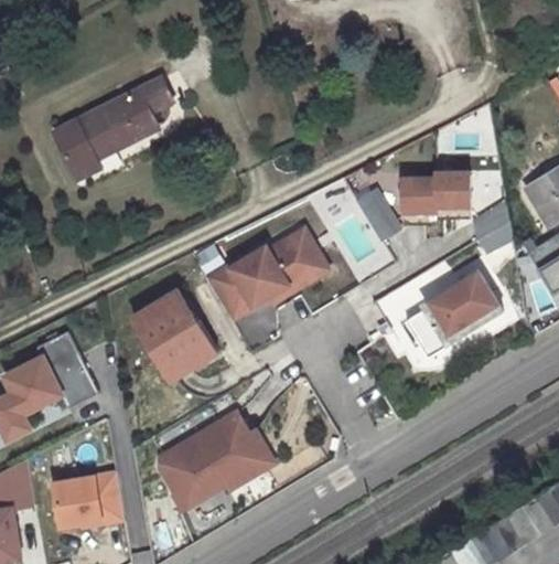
[(158,78),(50,130),(73,180),(96,168),(93,160),(156,130),(148,115),(170,104),(158,78)]
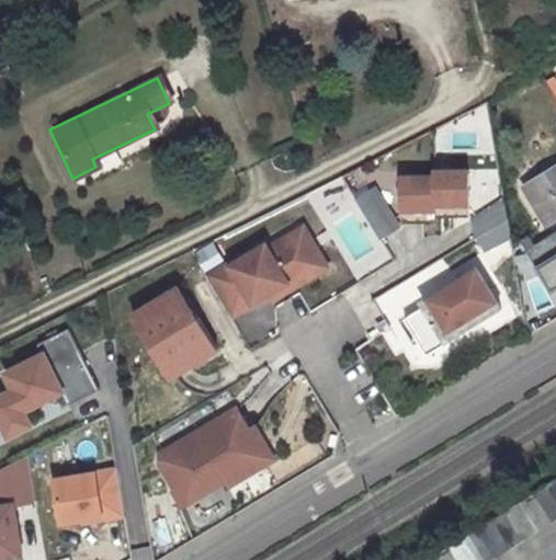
[(555,168),(522,187),(543,224),(555,216),(555,168)]
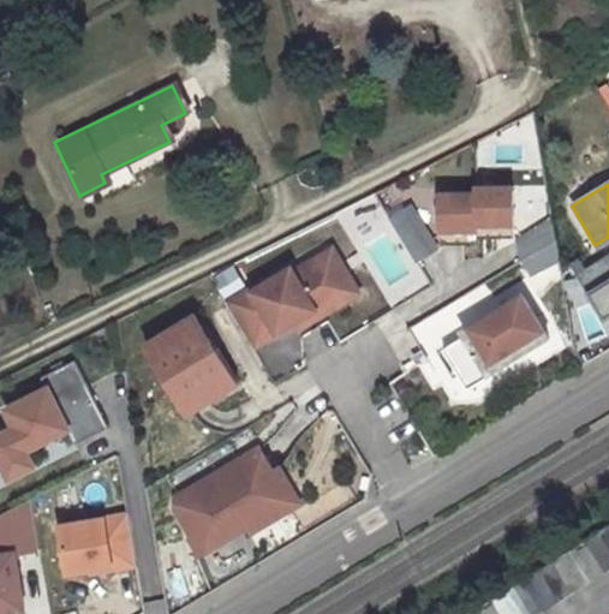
[(476,189),(476,195),(475,231),(511,232),(513,190),(476,189)]
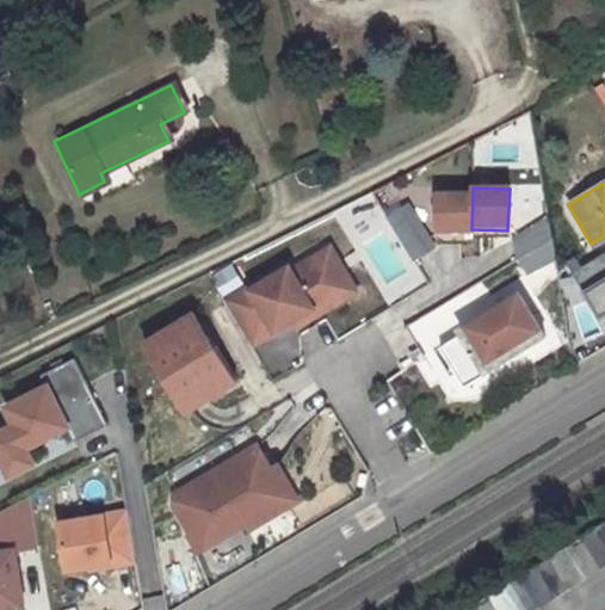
[(434,234),(471,235),(471,229),(473,193),(436,192),(434,234)]
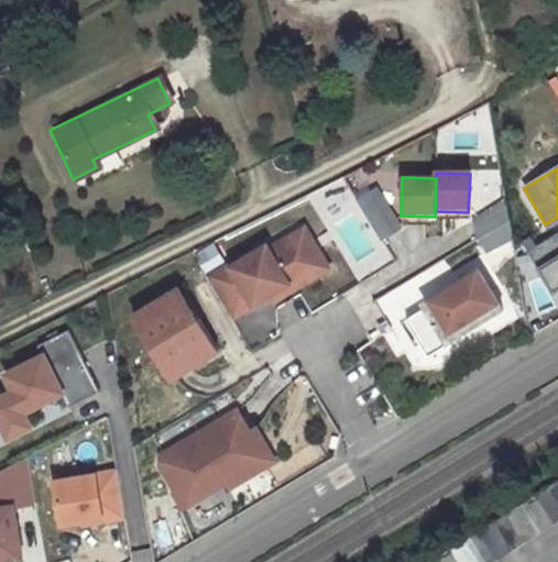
[(395,226),(373,188),(354,199),(376,237),(395,226)]
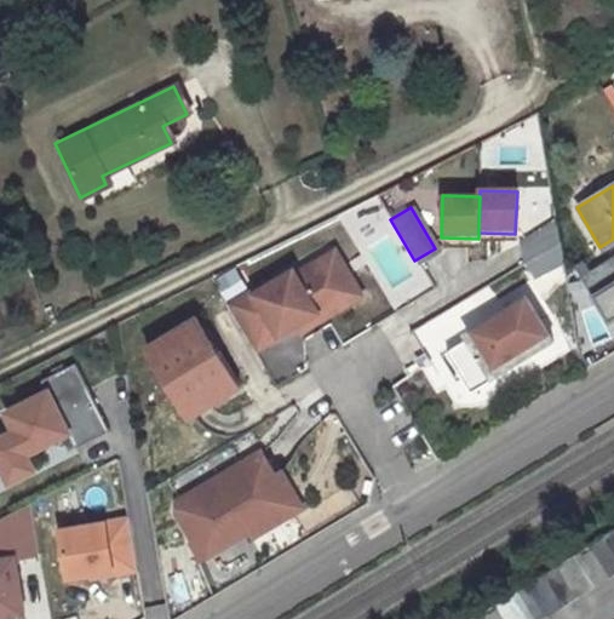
[(523,233),(534,250),(563,231),(560,211),(523,233)]
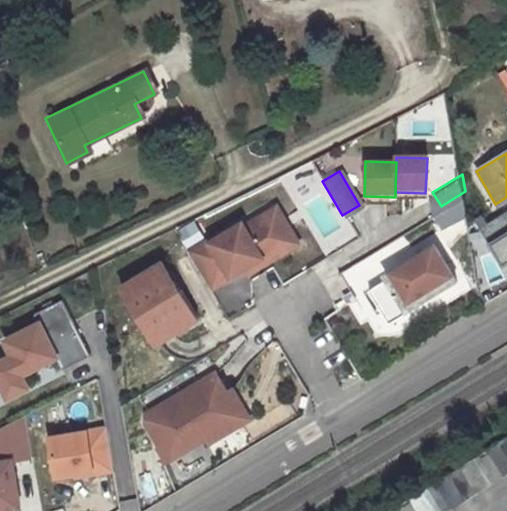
[(441,206),(436,209),(445,222),(468,208),(465,191),(441,206)]
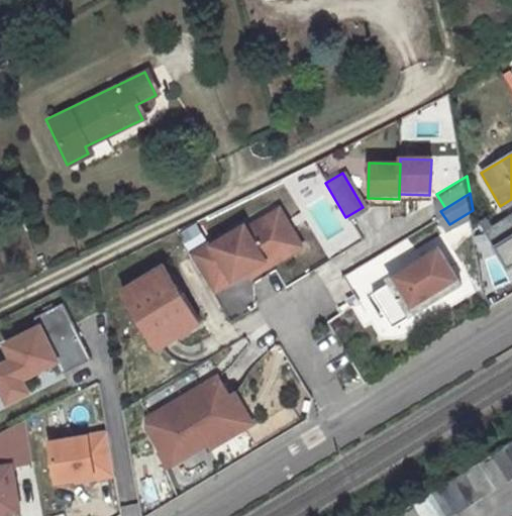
[(289,243),(247,268),(250,273),(300,244),(279,206),(271,212),(289,243)]
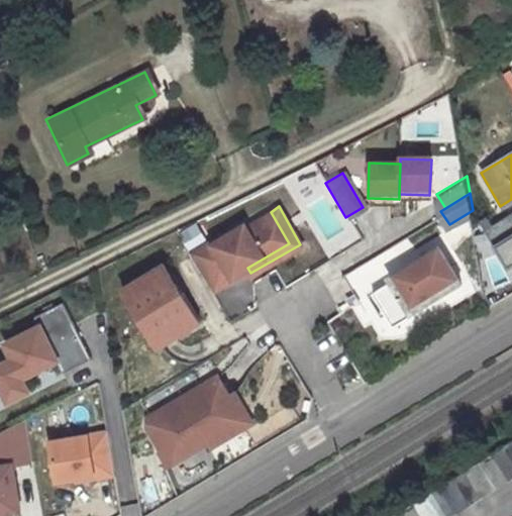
[(211,238),(190,250),(211,288),(289,243),(271,212),(246,226),(244,222),(213,240),(211,238)]
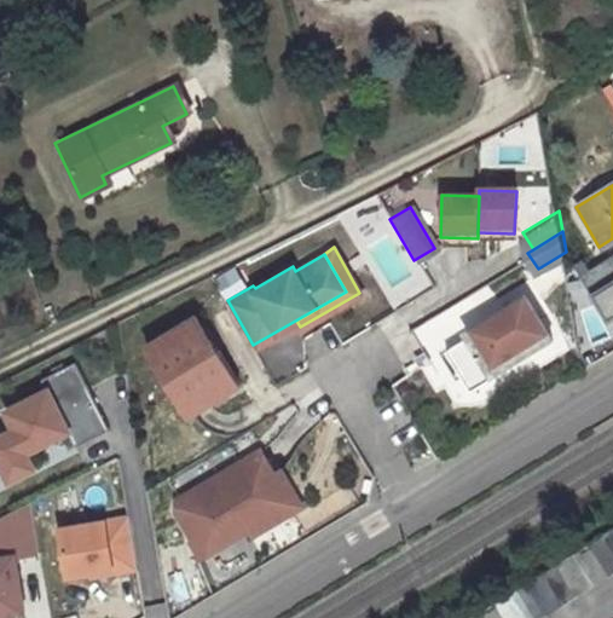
[(612,278),(595,290),(611,316),(612,315),(612,278)]
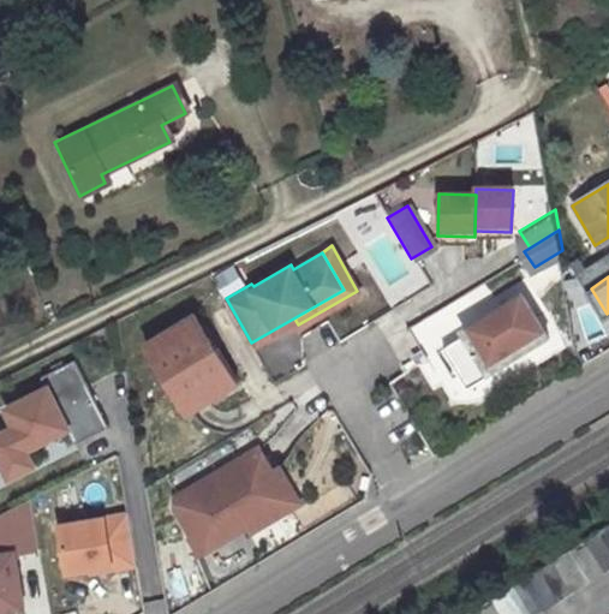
[(476,327),(449,344),(475,385),(502,367),(497,359),(550,326),(527,288),(473,322),(476,327)]
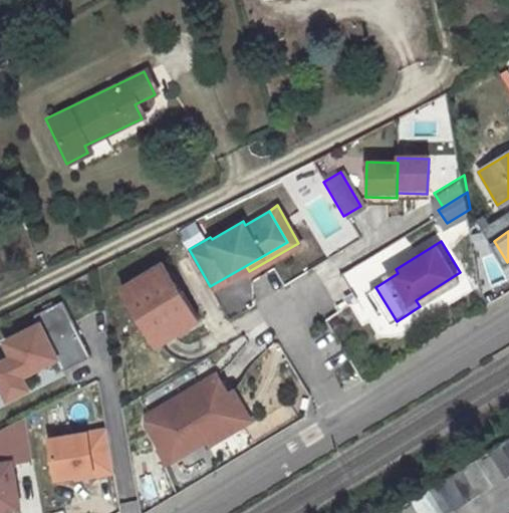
[(176,291),(159,264),(117,289),(135,318),(138,316),(154,344),(195,318),(178,290),(176,291)]
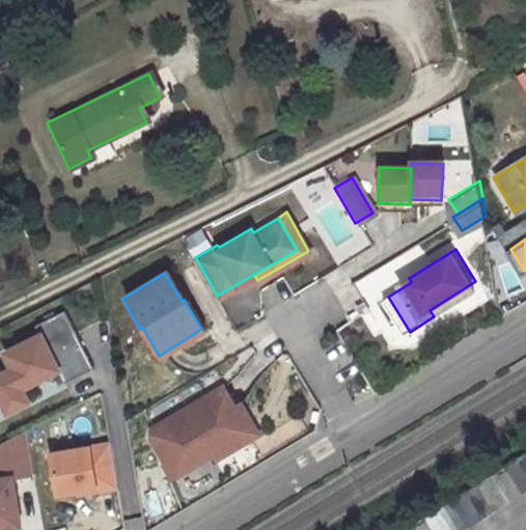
[(430,310),(434,316),(480,288),(475,281),(430,310)]
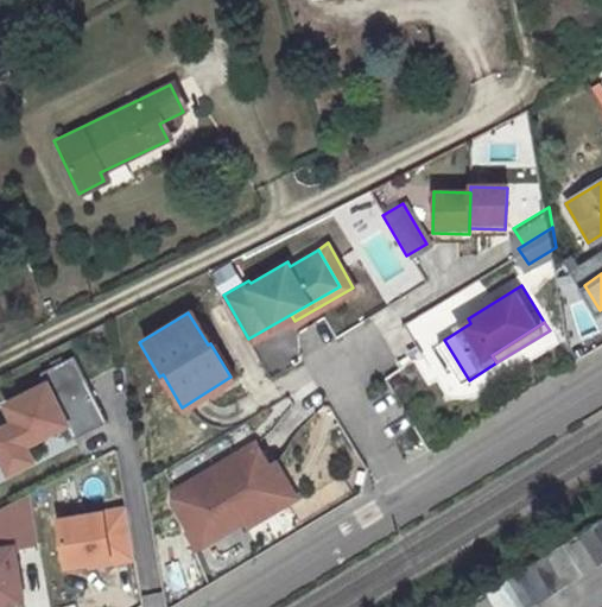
[(0,451),(10,470),(32,459),(25,443),(44,434),(40,429),(48,425),(50,430),(65,423),(74,438),(106,422),(73,355),(40,372),(45,383),(6,402),(14,419),(0,427),(0,451)]
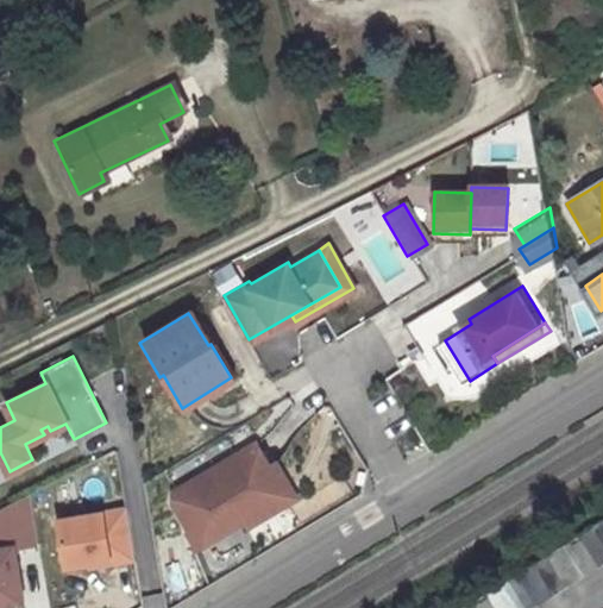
[(276,458),(262,436),(182,486),(182,495),(201,526),(209,530),(283,484),(286,475),(276,458)]
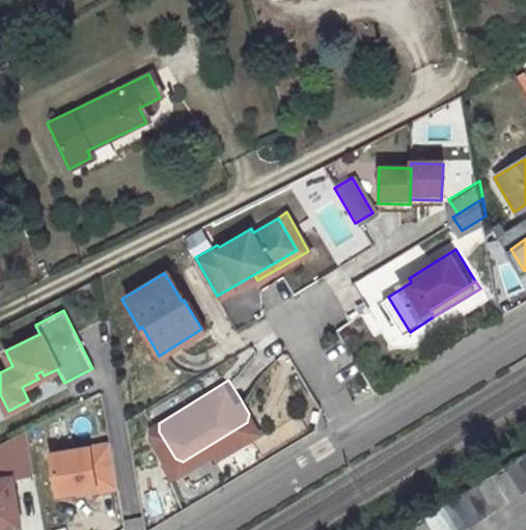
[(246,396),(241,399),(249,414),(247,422),(183,462),(175,458),(172,459),(180,471),(220,446),(224,452),(266,426),(246,396)]
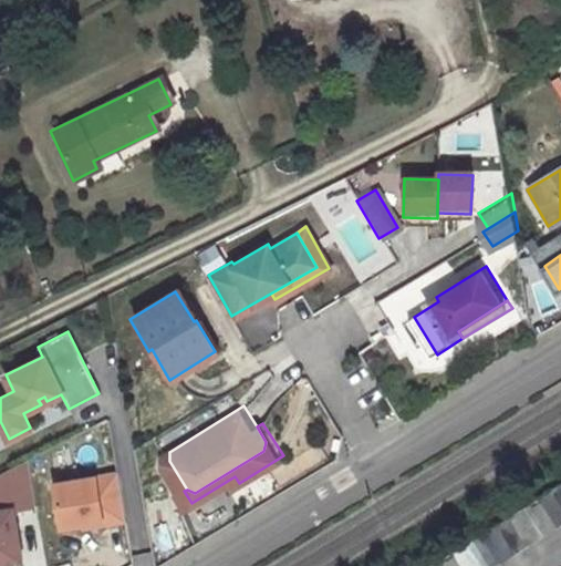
[(34,504),(27,459),(0,472),(0,562),(21,558),(13,507),(34,504)]
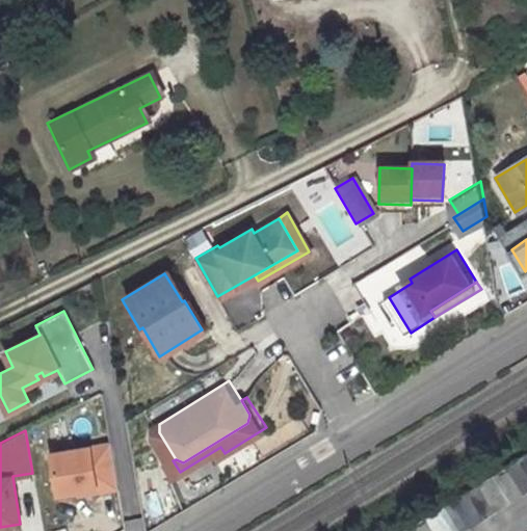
[(115,488),(109,444),(51,453),(57,494),(77,490),(95,488),(95,492),(115,488)]
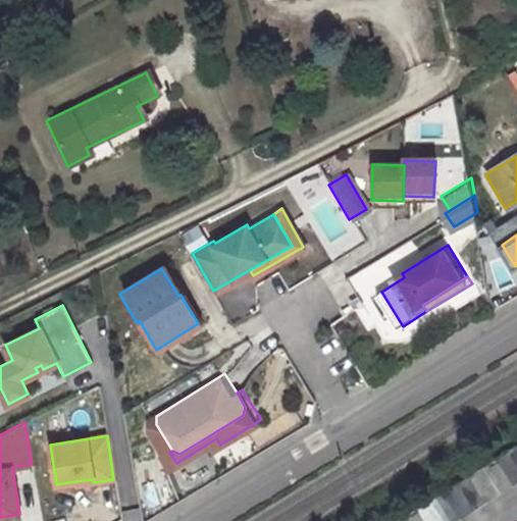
[(516,440),(383,520),(445,520),(516,477),(516,440)]
